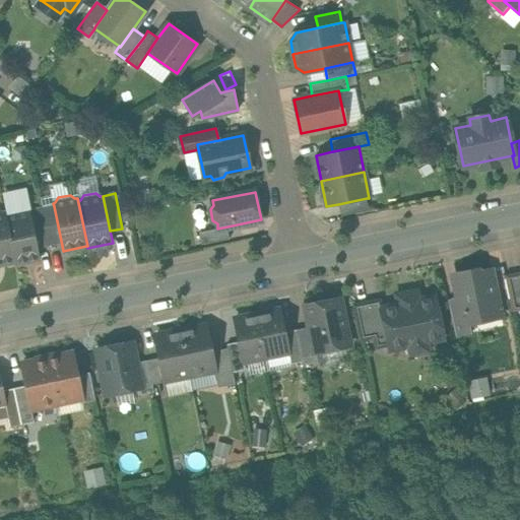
[(367,198),(338,204),(341,216),(369,210),(367,198)]
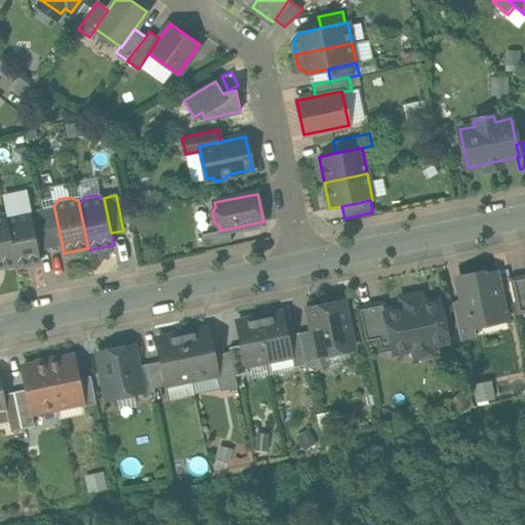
[(54,208),(42,210),(50,246),(62,243),(54,208)]
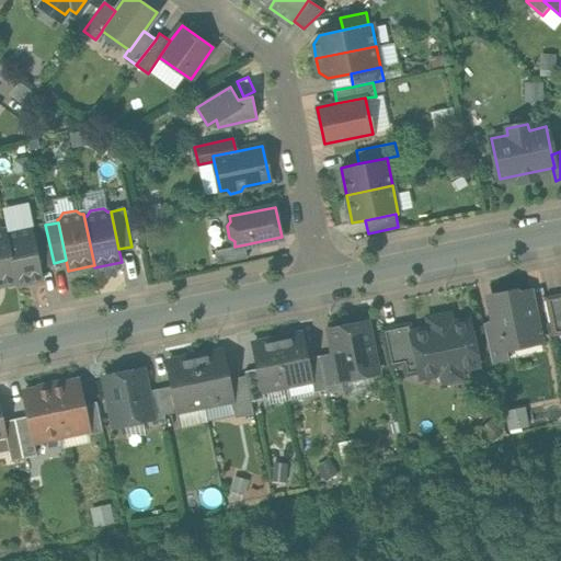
[(30,228),(24,225),(12,227),(9,232),(7,232),(6,232),(16,281),(15,282),(16,284),(43,278),(41,265),(32,228),(32,227),(30,228)]
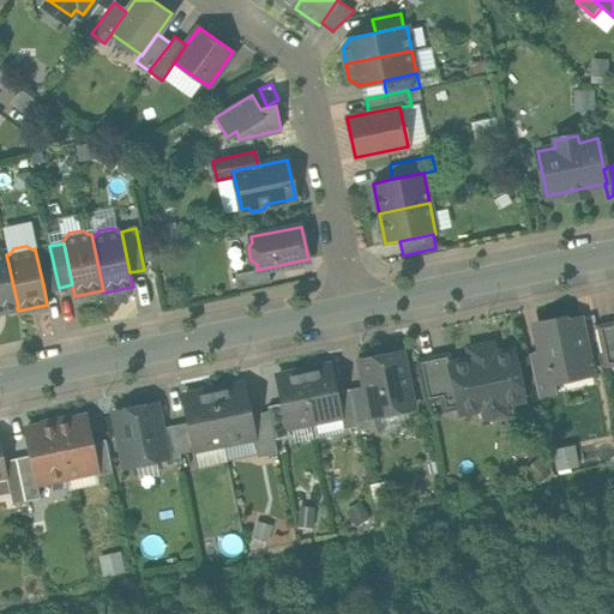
[(49,246),(35,250),(44,290),(59,288),(49,246)]
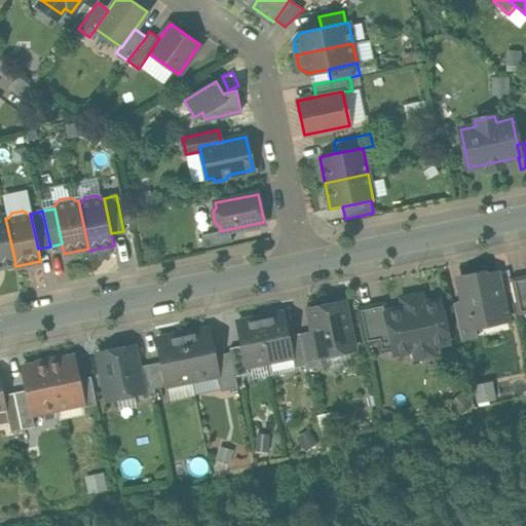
[(0,214),(0,266),(14,264),(15,263),(5,218),(6,218),(5,215),(2,216),(0,214)]
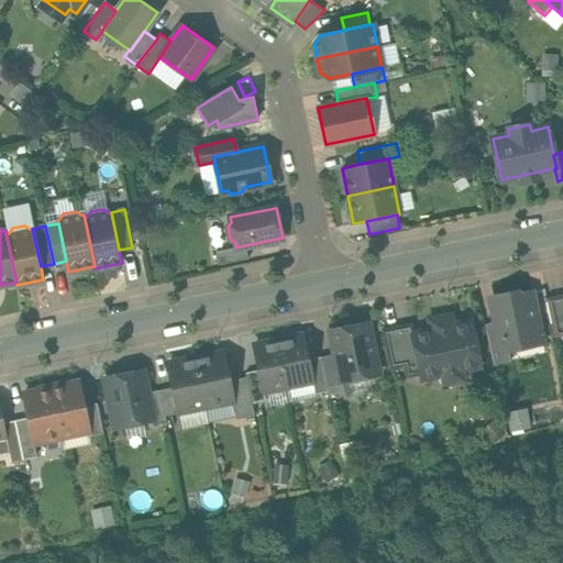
[(235,247),(235,246),(216,251),(219,264),(249,258),(246,245),(235,247)]
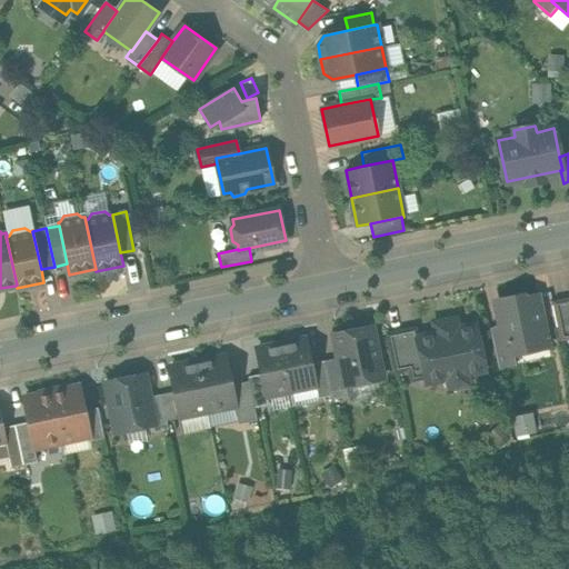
[(537,295),(522,297),(521,293),(499,299),(505,325),(510,349),(512,348),(545,341),(546,347),(548,347),(537,295)]
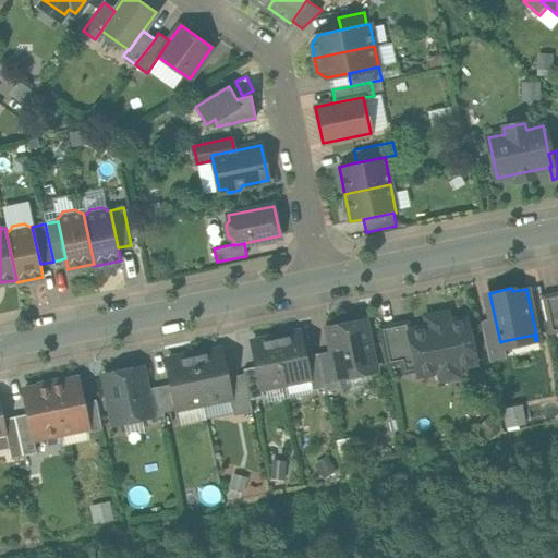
[(557,291),(542,295),(550,334),(557,331),(557,291)]
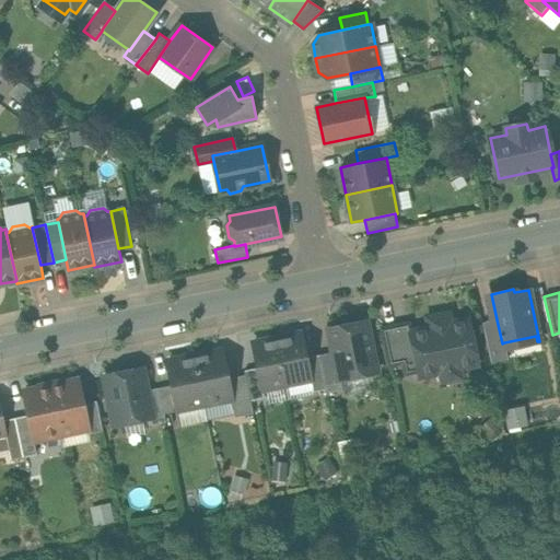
[(411,331),(410,331),(419,372),(419,376),(477,364),(468,319),(411,331)]
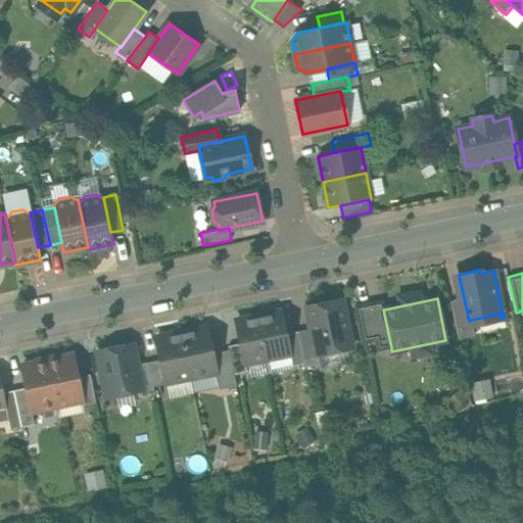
[(464,298),(450,301),(458,337),(474,334),(471,320),(469,321),(464,298)]
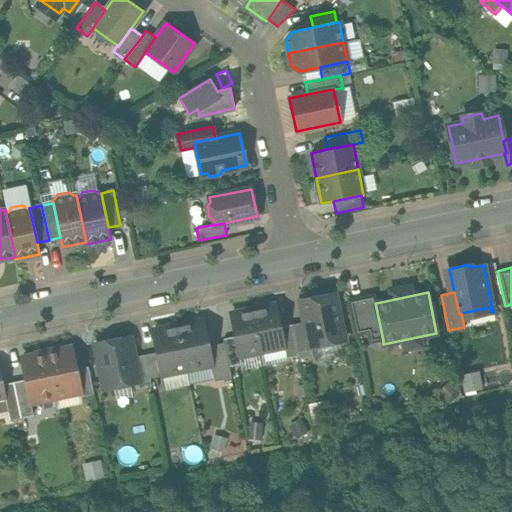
[(334,293),(300,300),(304,322),(310,347),(311,347),(344,340),(334,293)]
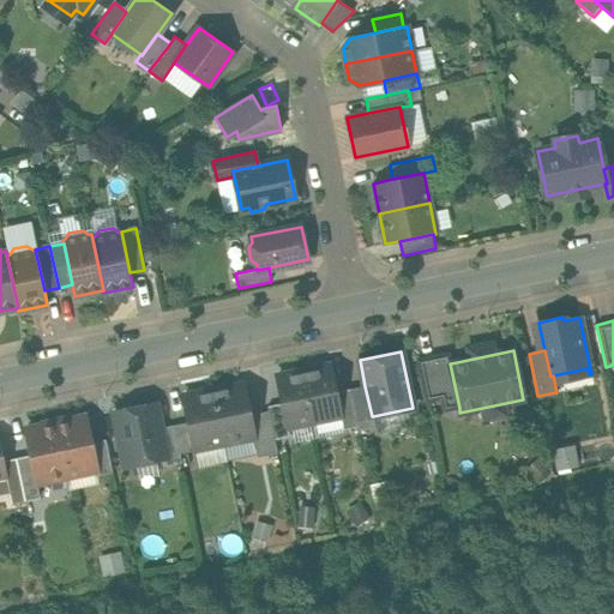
[(449,353),(417,359),(426,402),(440,398),(444,410),(459,408),(450,363),(451,363),(449,353)]
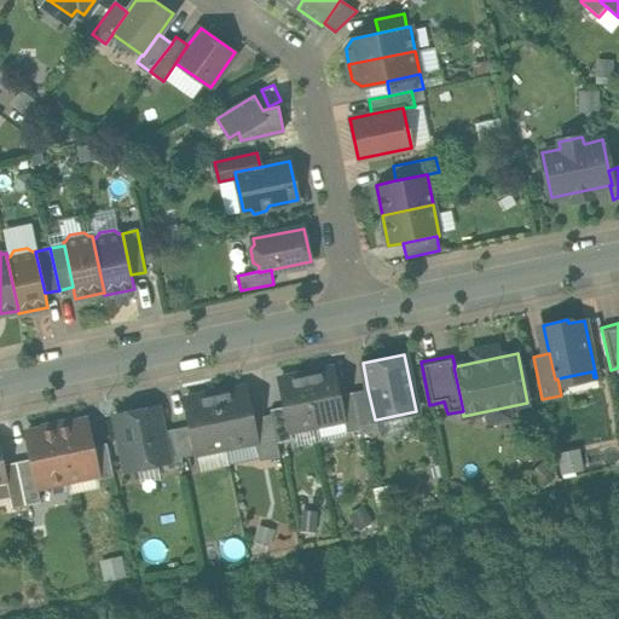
[(333,369),(306,375),(316,423),(342,417),(343,417),(339,394),(333,369)]
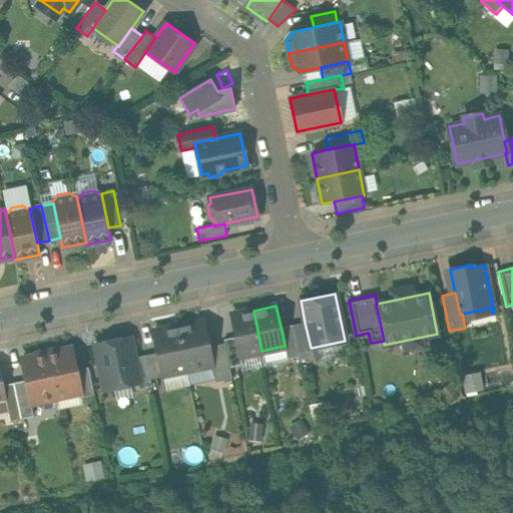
[(253,311),(230,315),(235,337),(239,355),(262,351),(253,311)]
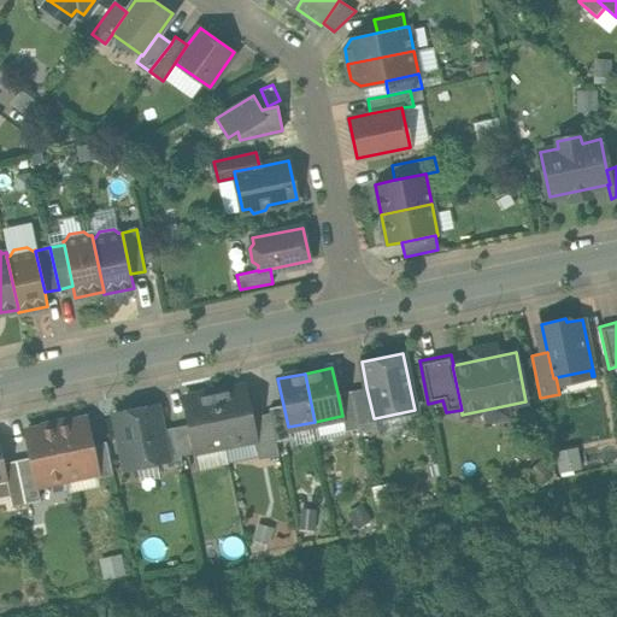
[(245,386),(215,392),(225,445),(254,438),(256,438),(251,416),(245,386)]
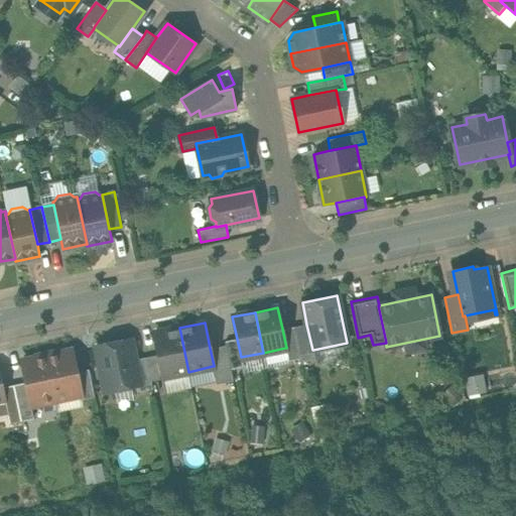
[(306,325),(294,327),(301,362),(315,359),(313,350),(312,350),(306,325)]
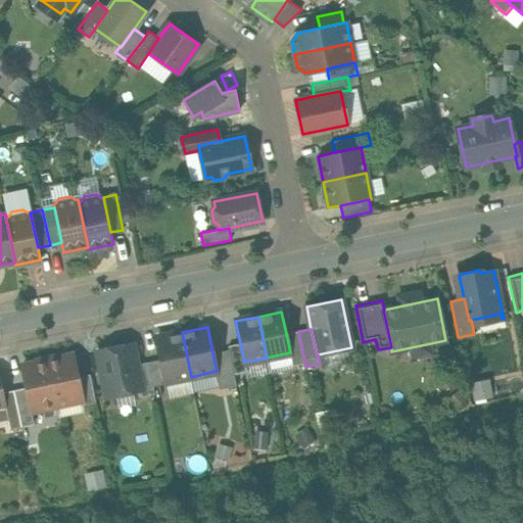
[(298,331),(286,333),(290,352),(289,352),(292,366),(304,364),(305,367),(298,331)]
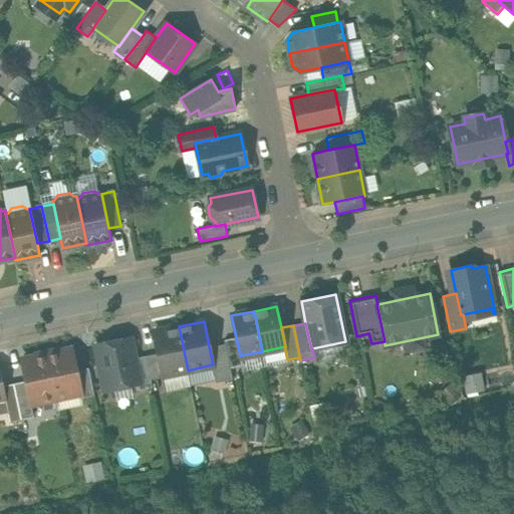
[(188,370),(179,326),(153,332),(158,353),(162,375),(163,375),(188,370)]
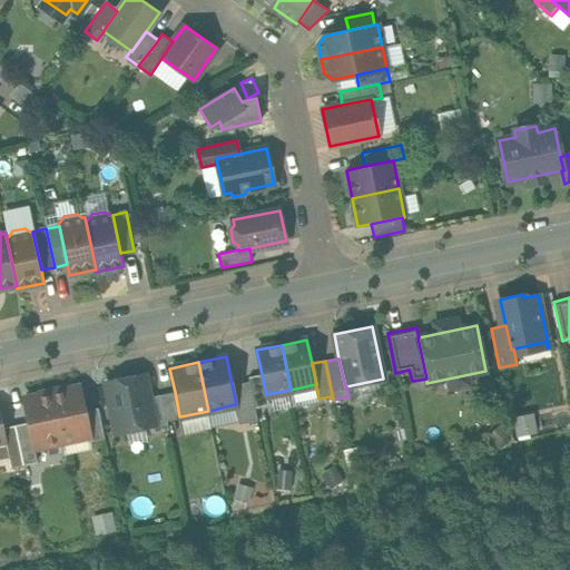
[(144,374),(107,382),(117,433),(153,425),(155,425),(148,397),(144,374)]
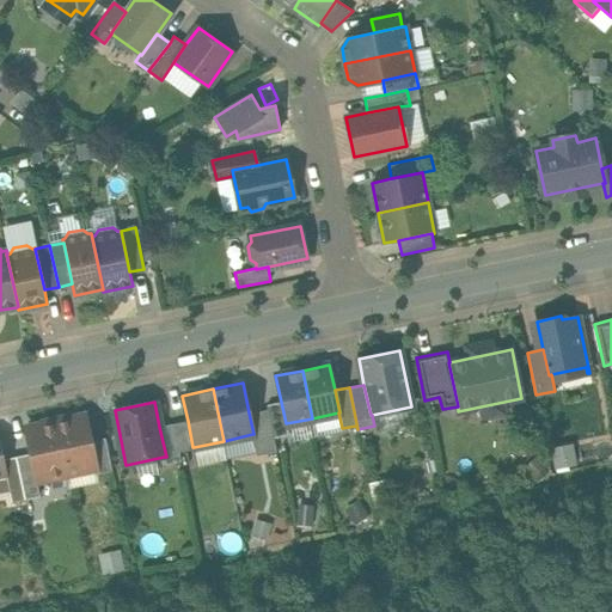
[(286,423),(281,402),(267,404),(267,409),(268,409),(274,438),(288,434),(286,423)]
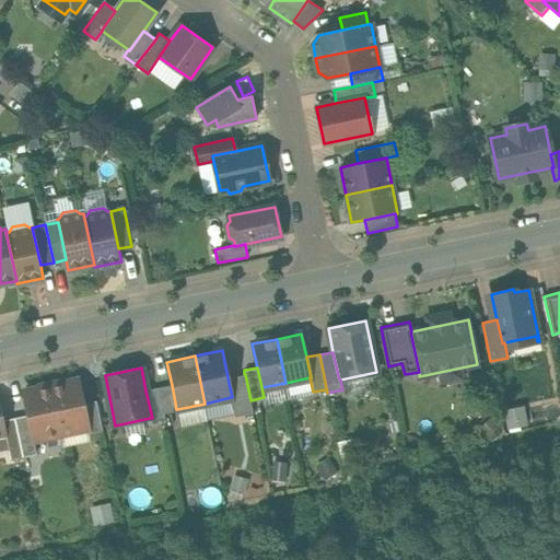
[(244,374),(228,377),(232,397),(231,397),(235,417),(253,413),(251,400),(245,374),(244,374)]
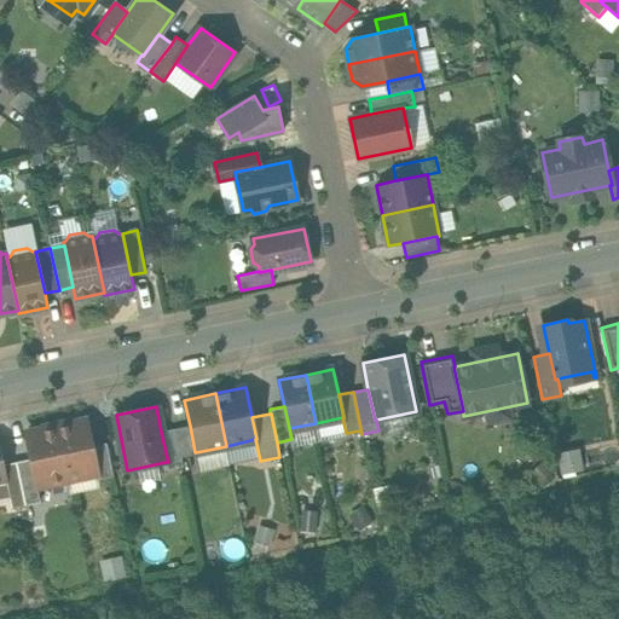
[(87,421),(56,427),(68,479),(97,473),(98,473),(92,446),(87,421)]
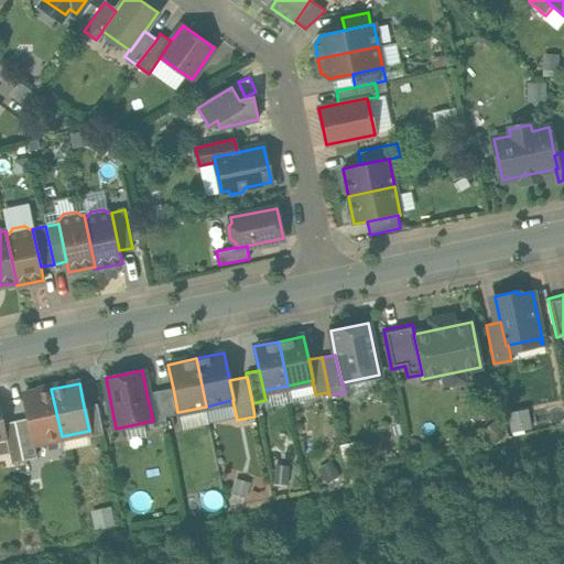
[(173,388),(160,390),(165,416),(179,413),(179,412),(177,412),(173,388)]
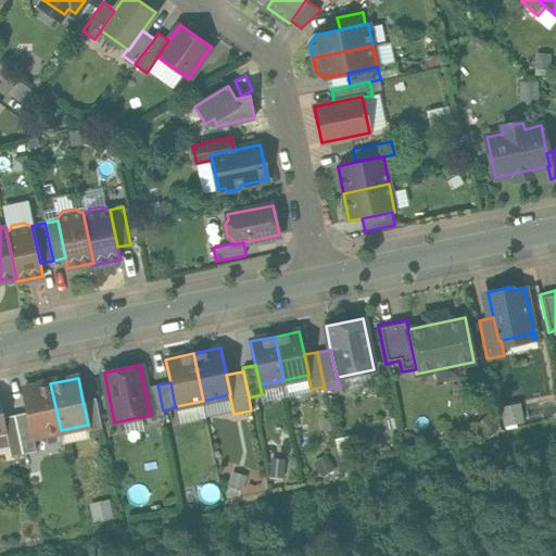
[(50,383),(23,389),(27,412),(33,436),(34,436),(61,430),(50,383)]
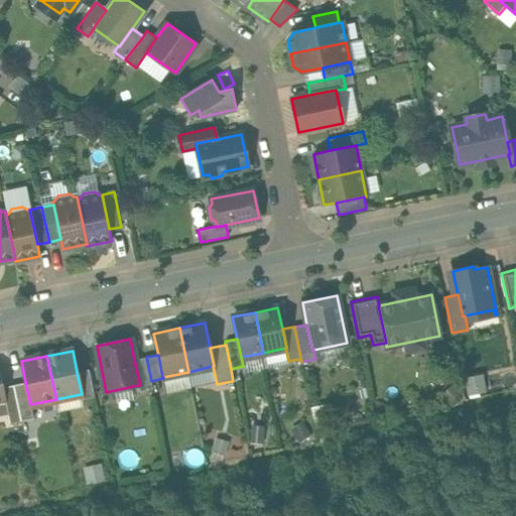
[(146,357),(134,360),(140,385),(138,385),(140,391),(152,388),(151,381),(146,357)]
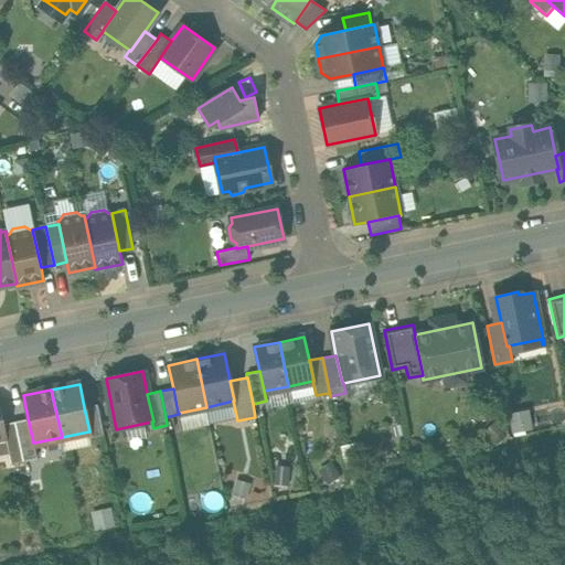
[(97,404),(84,407),(89,432),(88,432),(91,437),(104,435),(97,404)]
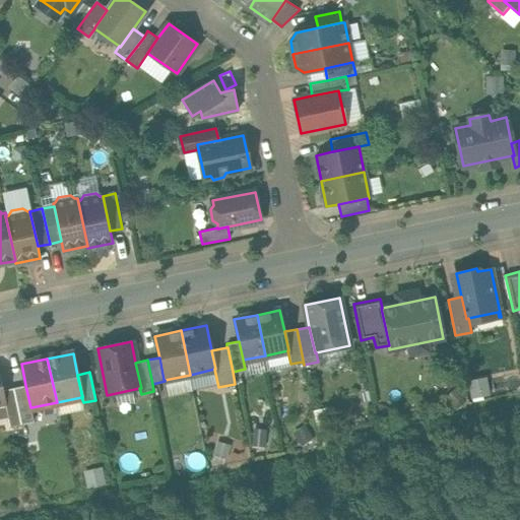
[(474,381),(477,395),(492,393),(489,378),(474,381)]
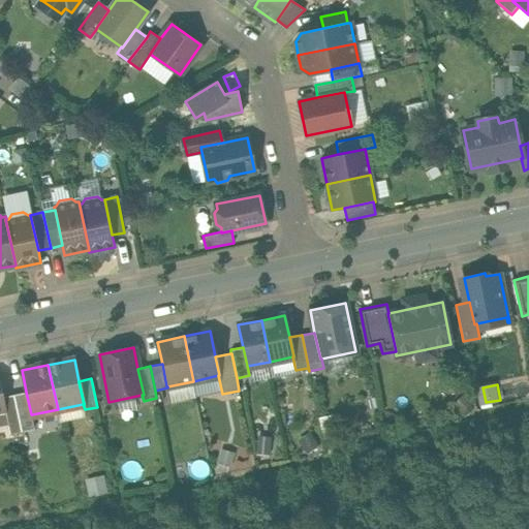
[(26,392),(14,395),(22,431),(34,428),(32,414),(31,414),(26,392)]
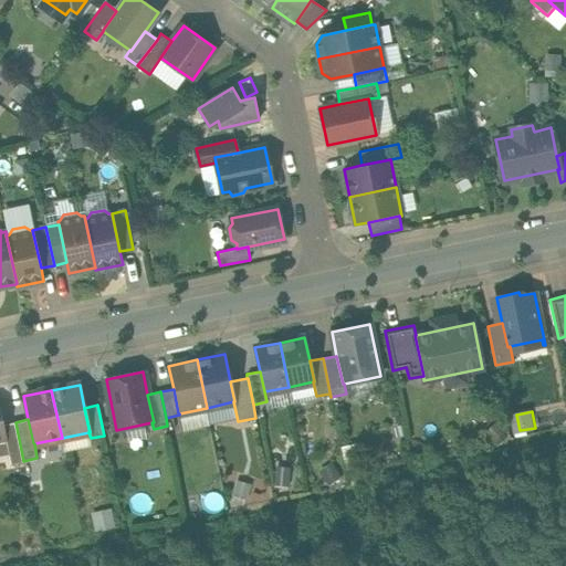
[(112,507),(93,511),(96,530),(108,527),(106,516),(113,515),(112,507)]
